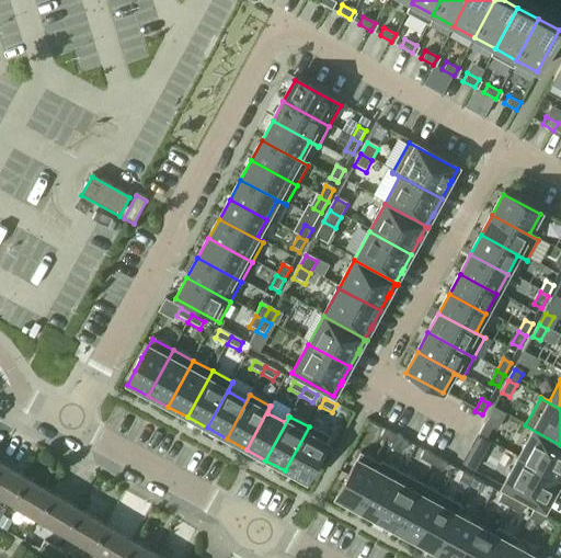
[(484,425),(478,436),(485,442),(492,430),(484,425)]
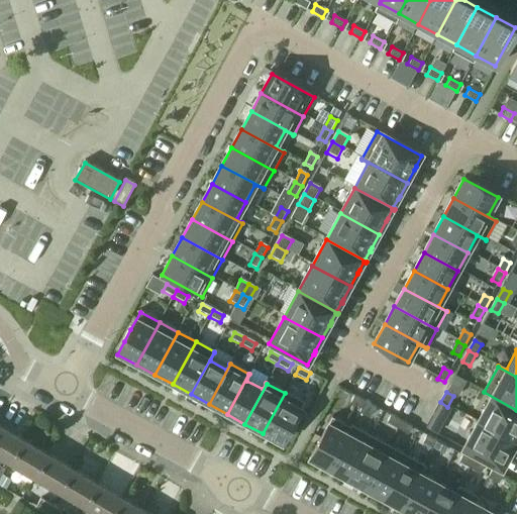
[(491,398),(478,423),(516,443),(516,441),(516,410),(484,392),(483,393),(491,398)]
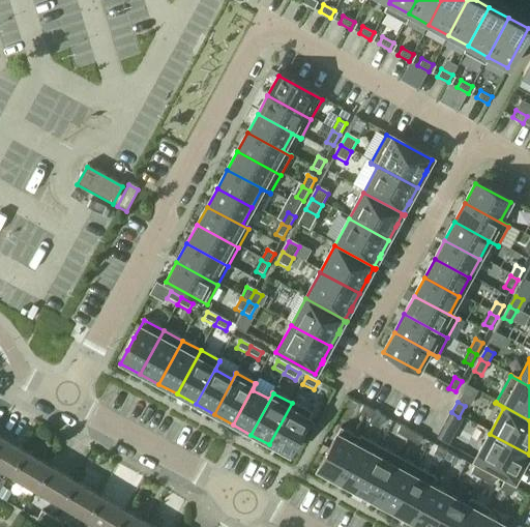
[(292,403),(269,444),(289,456),(298,438),(307,442),(322,416),(312,411),(311,413),(292,403)]
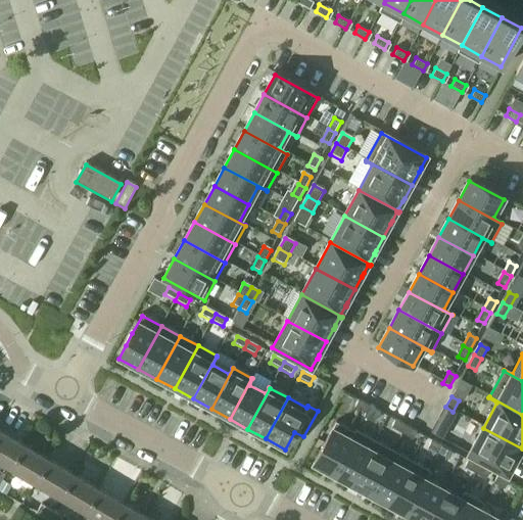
[(359,402),(354,409),(365,415),(369,408),(359,402)]
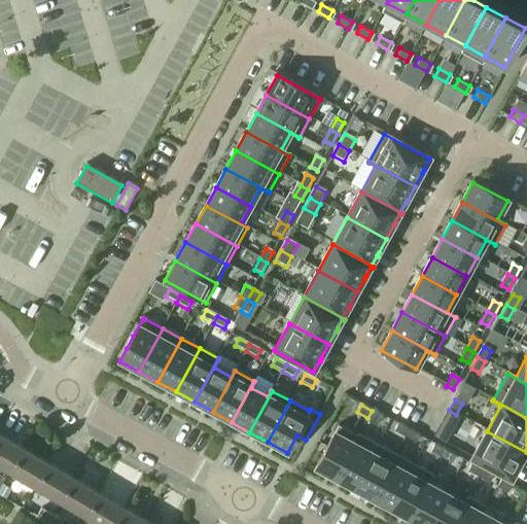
[(449,410),(443,421),(451,425),(456,415),(449,410)]
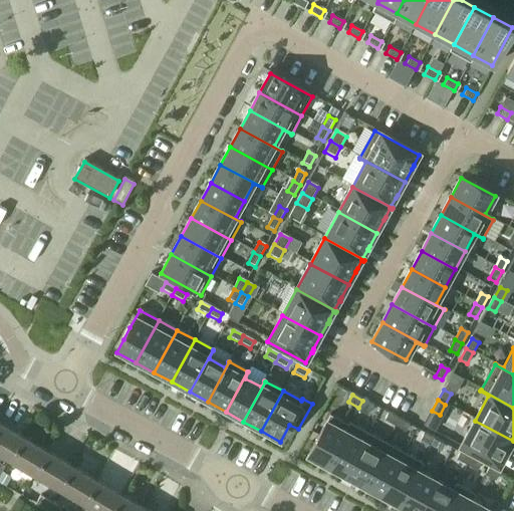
[(362,401),(358,408),(361,409),(359,413),(367,418),(373,407),(362,401)]
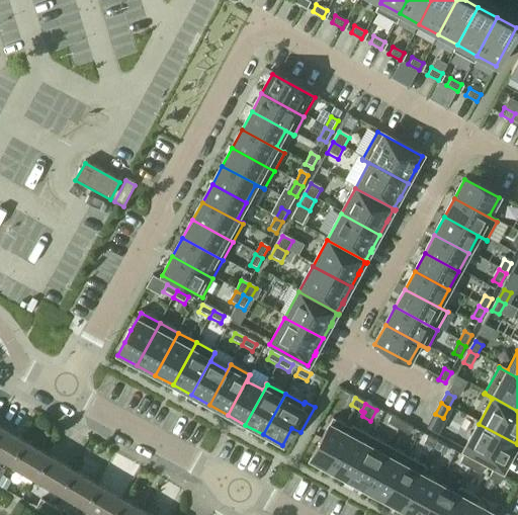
[(392,418),(387,425),(398,431),(402,424),(392,418)]
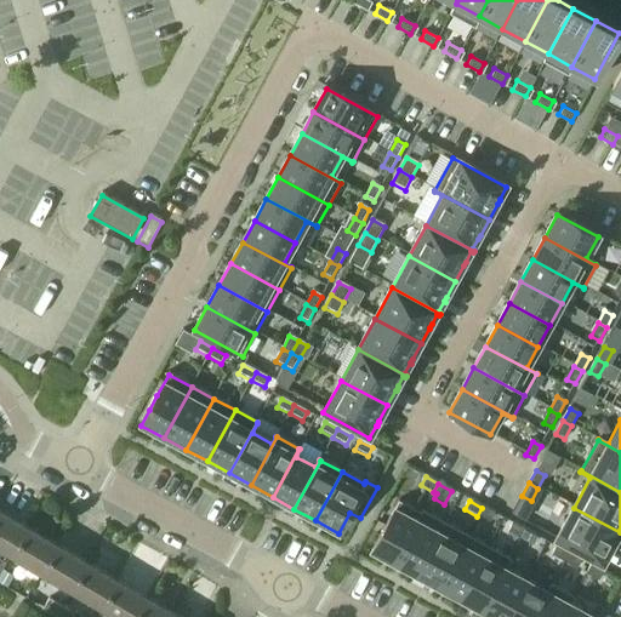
[(398,503),(372,552),(394,564),(422,513),(421,512),(420,514),(398,503)]
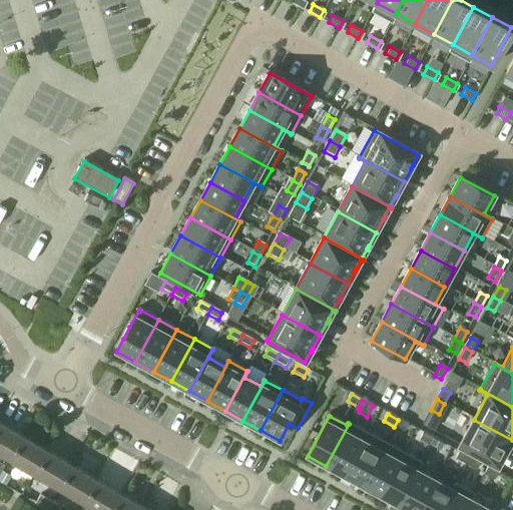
[(398,420),(394,427),(405,433),(409,425),(398,420)]
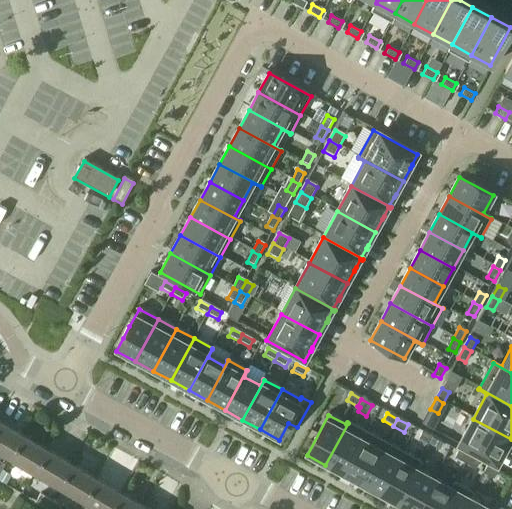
[(473,419),(459,445),(496,466),(502,456),(503,456),(504,453),(504,452),(511,439),(473,419)]
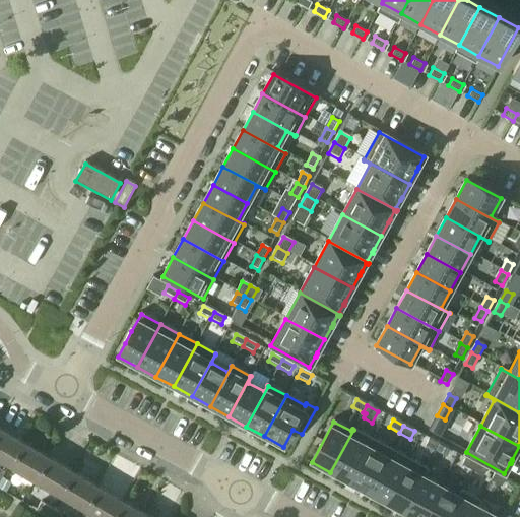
[(0,461),(10,467),(24,444),(0,430),(0,461)]
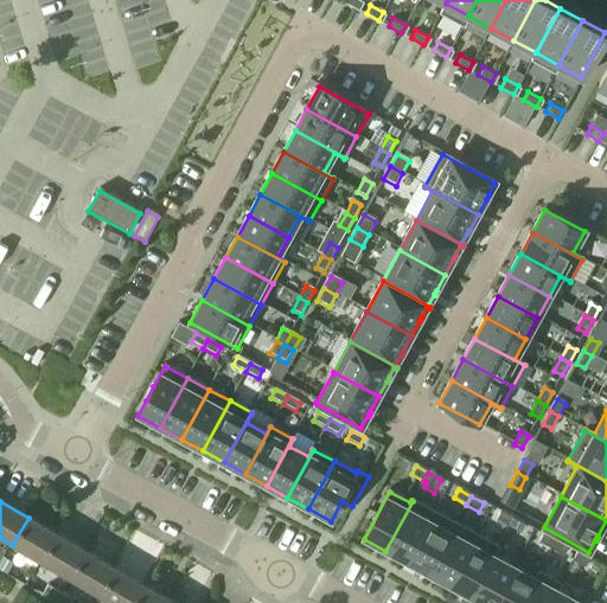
[(413,501),(385,551),(407,563),(434,513),(413,501)]
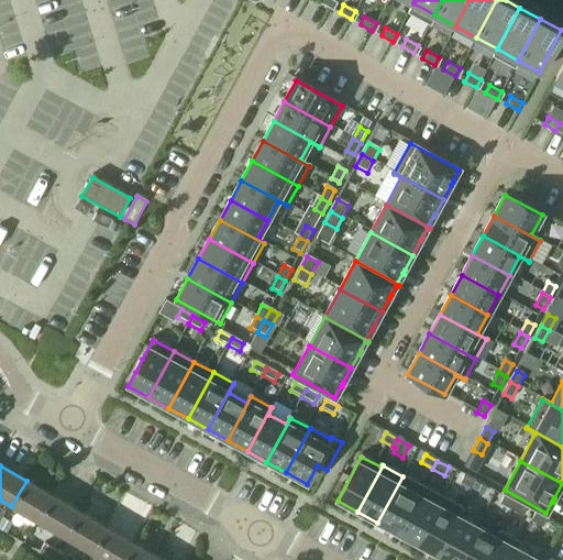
[(465,475),(461,483),(472,490),(476,482),(465,475)]
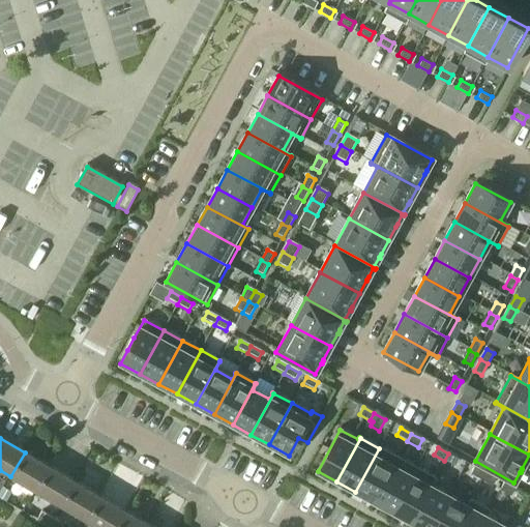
[(379,448),(355,492),(374,501),(398,458),(379,448)]
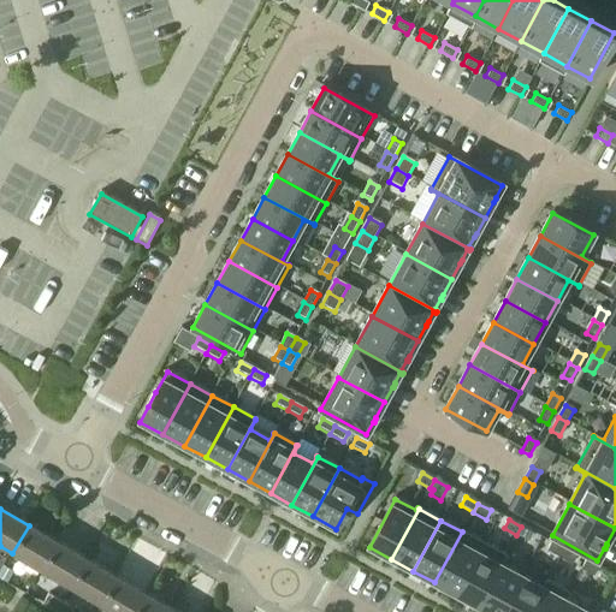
[(12,553),(41,571),(58,542),(29,526),(12,553)]
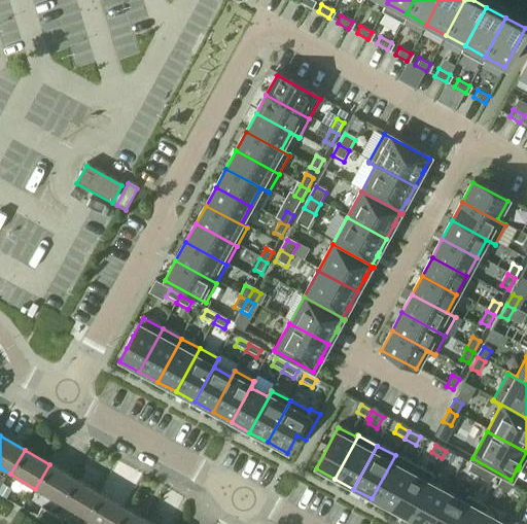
[(446,451),(442,458),(453,464),(457,457),(446,451)]
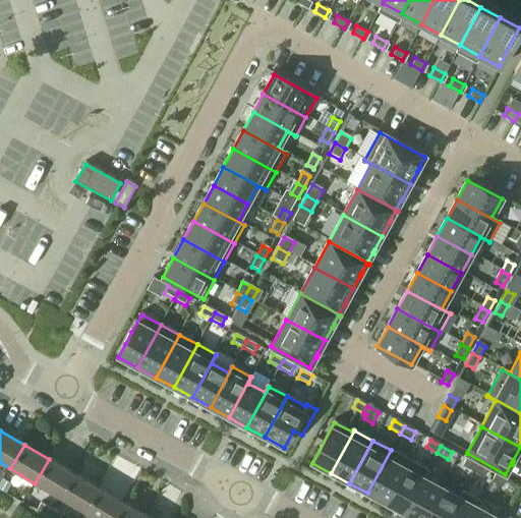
[(391,450),(367,493),(386,503),(409,460),(391,450)]
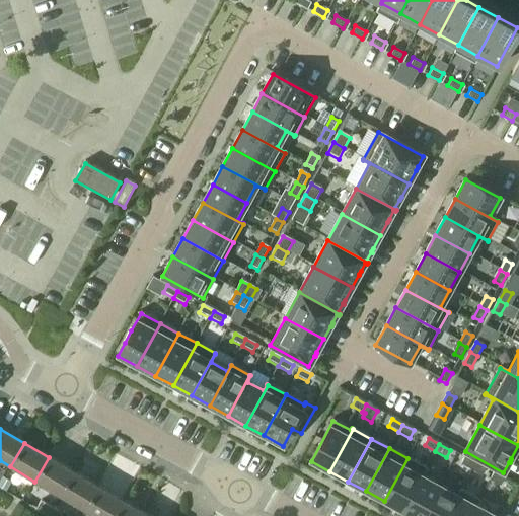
[(34,482),(60,496),(73,472),(49,457),(34,482)]
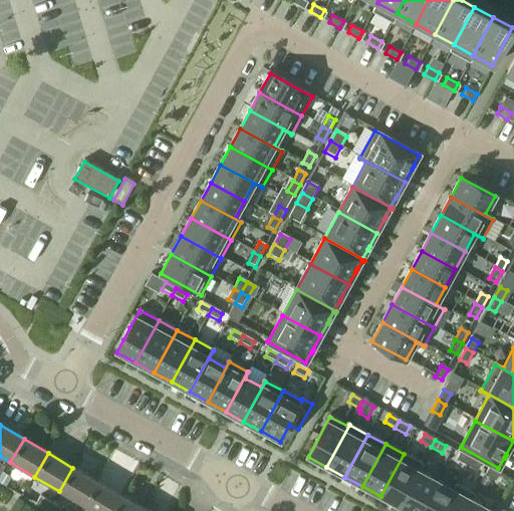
[(404,454),(380,496),(399,506),(422,464),(404,454)]
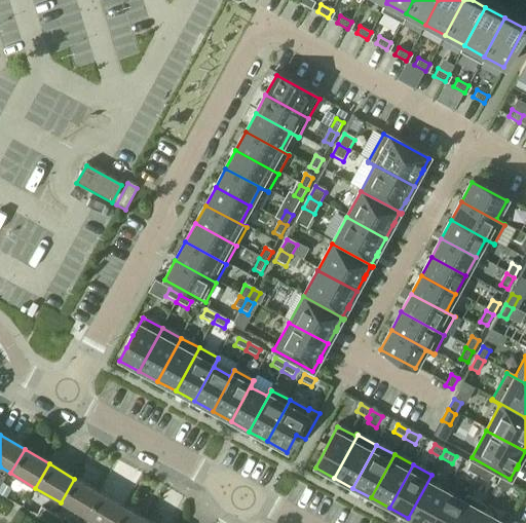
[(471,464),(467,472),(478,478),(482,471),(471,464)]
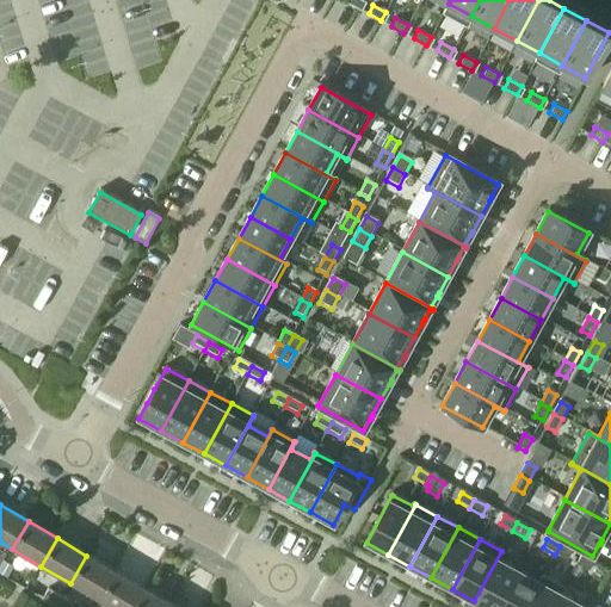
[(560,546),(555,555),(567,561),(572,552),(560,546)]
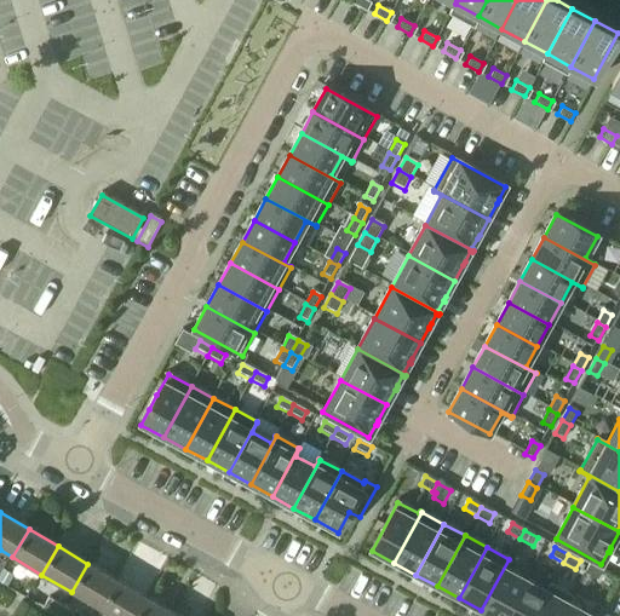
[(509,559),(481,610),(491,615),(505,615),(524,581),(504,570),(510,559),(509,559)]
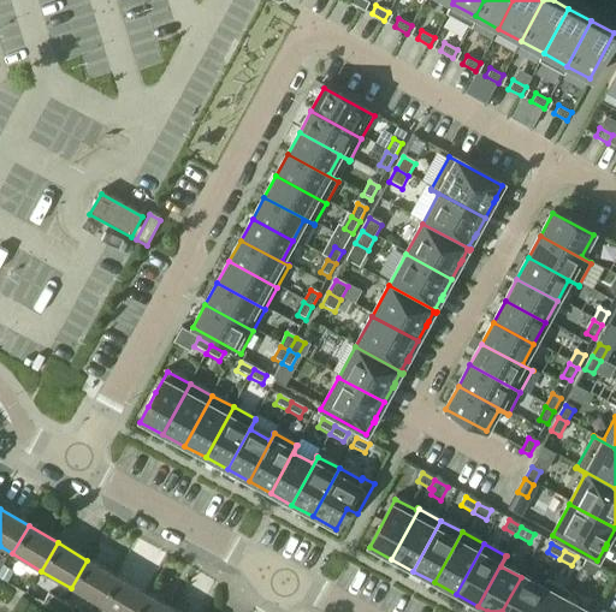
[(71,588),(100,605),(117,577),(87,560),(71,588)]
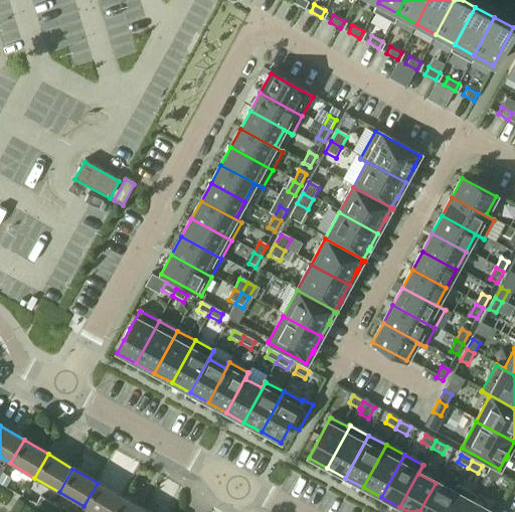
[(490,470),(486,477),(496,483),(500,476),(490,470)]
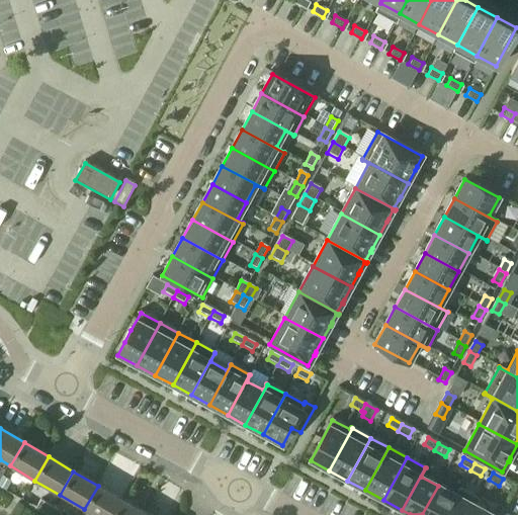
[(0,480),(0,488),(5,492),(10,484),(1,479),(0,480)]
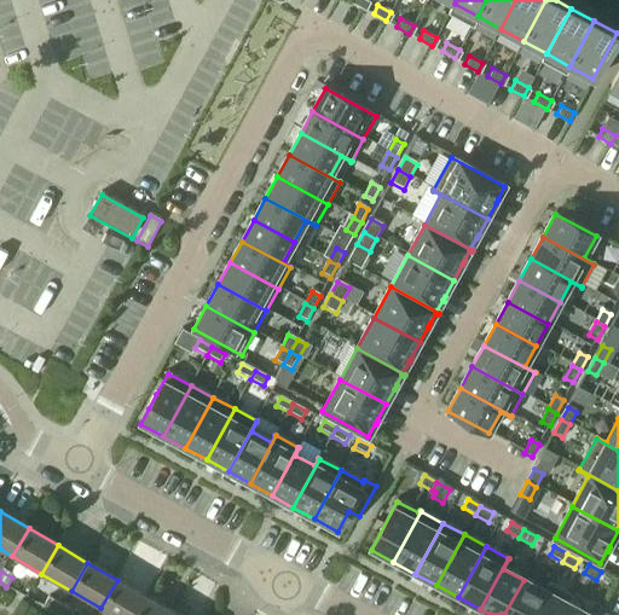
[(100,608),(111,614),(137,614),(146,598),(117,580),(100,608)]
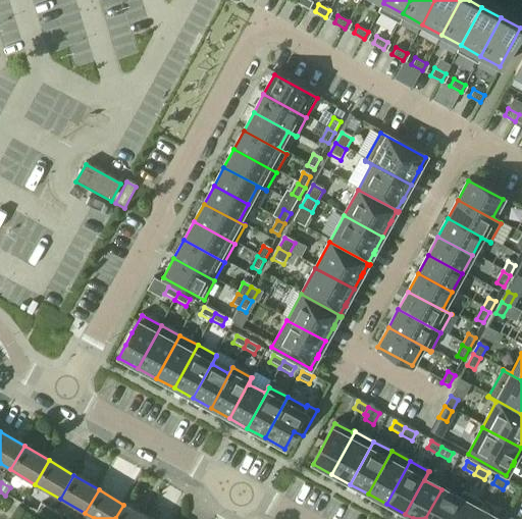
[(441,489),(425,518),(450,518),(464,492),(463,492),(459,499),(441,489)]
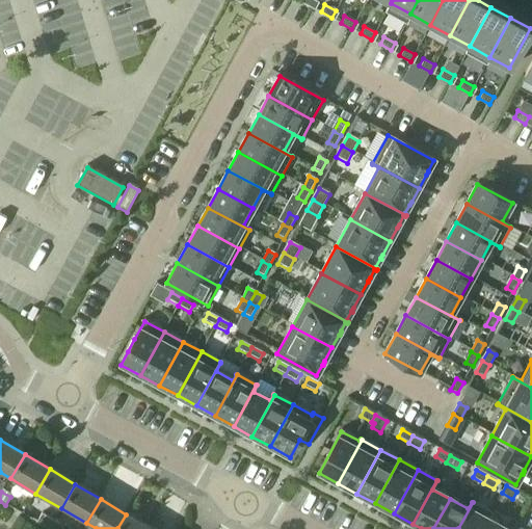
[(473,502),(458,528),(482,528),(491,512),(473,502)]
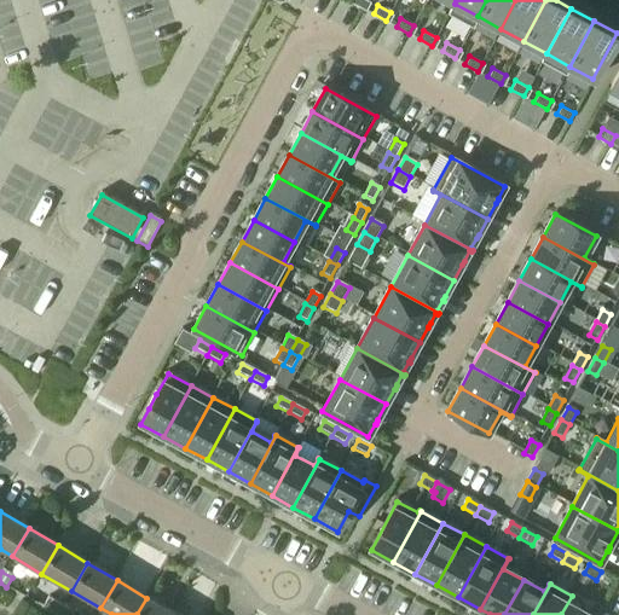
[(572,596),(561,614),(585,614),(568,604),(572,597),(572,596)]
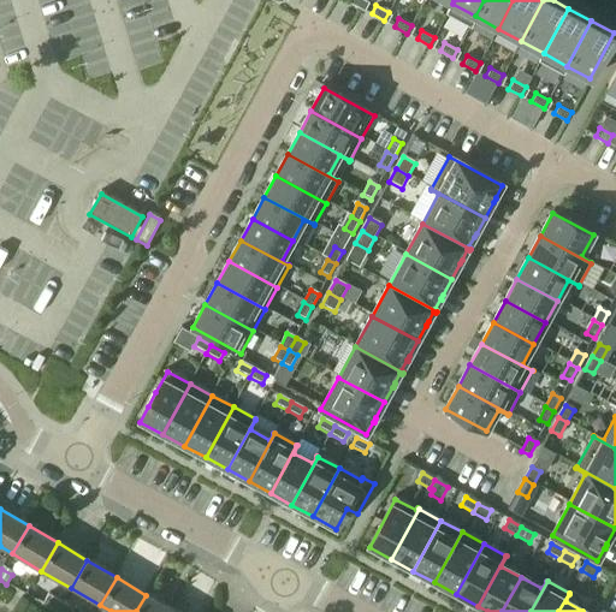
[(173,611),(146,595),(136,611),(173,611)]
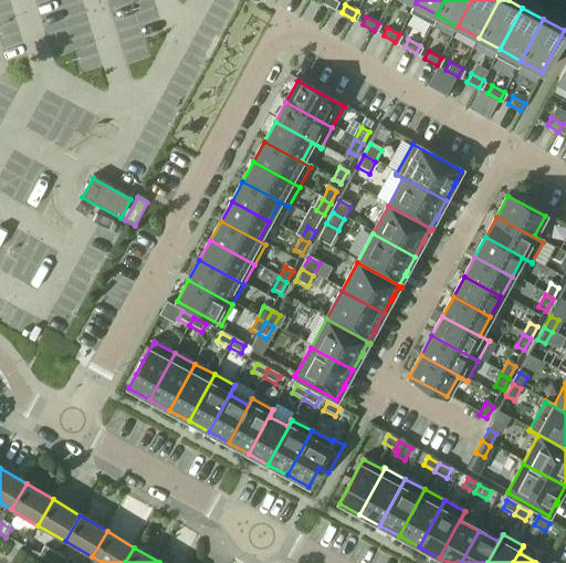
[(40,556),(50,562),(66,562),(44,549),(40,556)]
